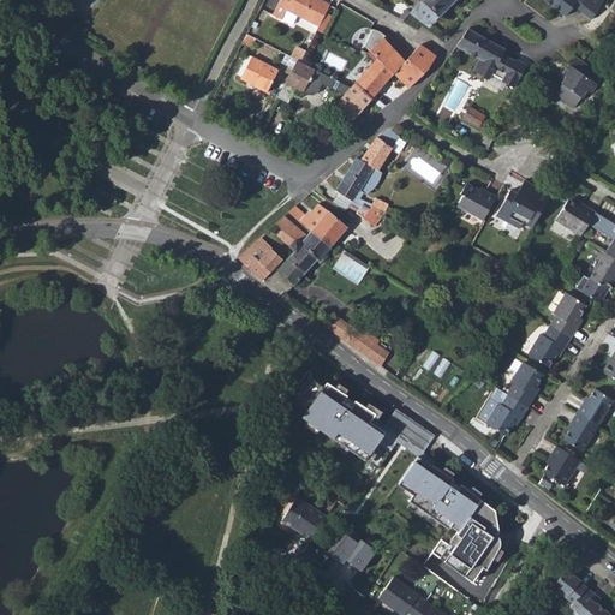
[(273,15),(281,19),(287,10),(297,15),(318,28),(330,6),(318,0),(281,0),(279,4),(273,15)]
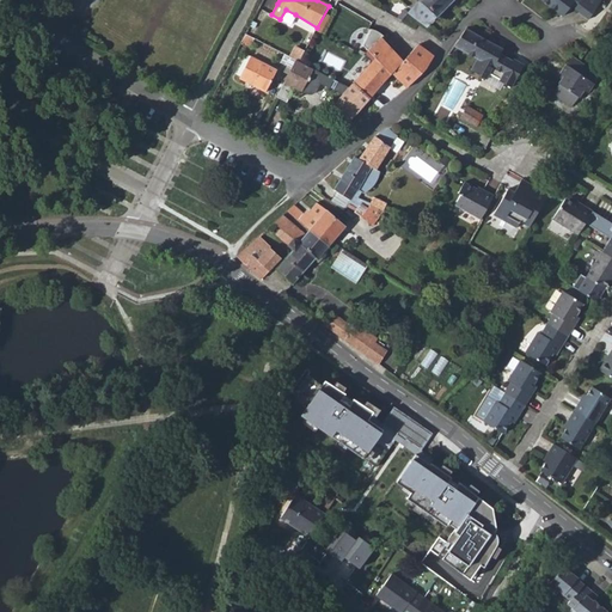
[(421,0),(420,2),(436,18),(453,0),(421,0)]
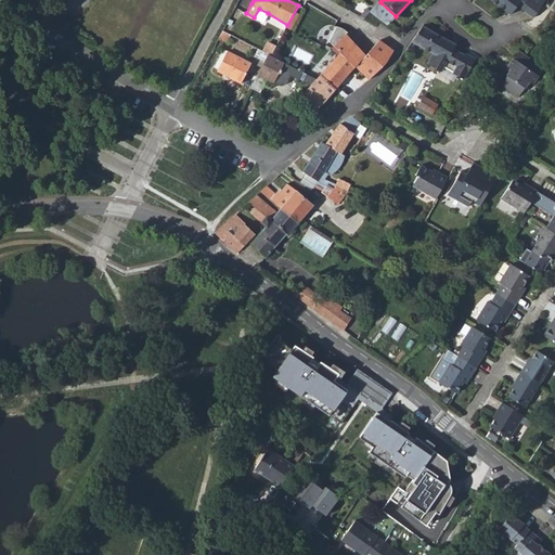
[(489,0),(492,1),(516,16),(521,8),(538,17),(547,0),(489,0)]
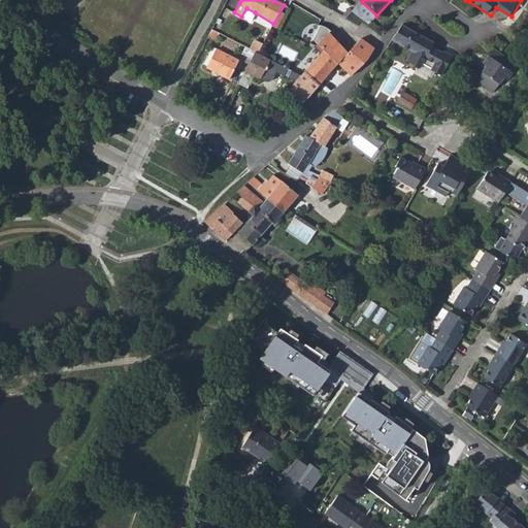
[(241,17),(250,21),(255,12),(246,8),(241,17)]
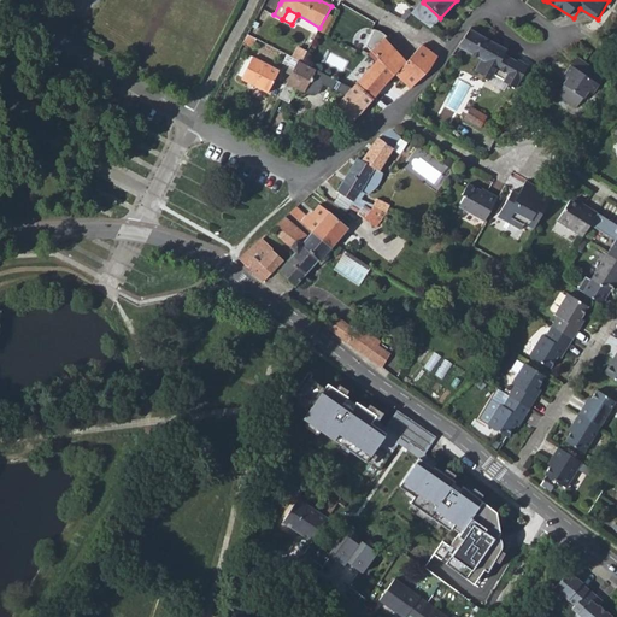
[(506,53),(509,51),(474,30),(468,36),(460,45),(483,58),(477,71),(493,80),(497,75),(505,80),(505,81),(517,88),(528,66),(507,54),(506,53)]
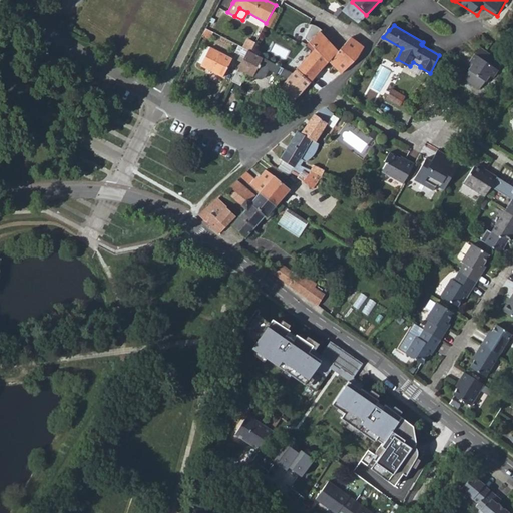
[(338,52),(320,33),(309,26),(302,39),(309,45),(313,50),(314,50),(327,64),(329,62),(338,52)]
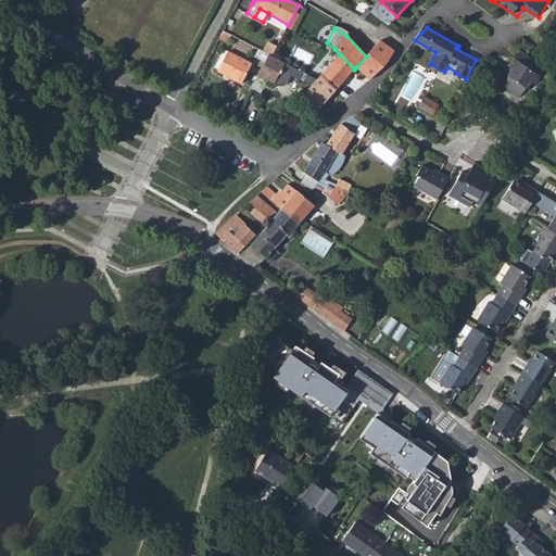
[(266,40),(261,51),(267,54),(270,57),(276,46),(266,40)]
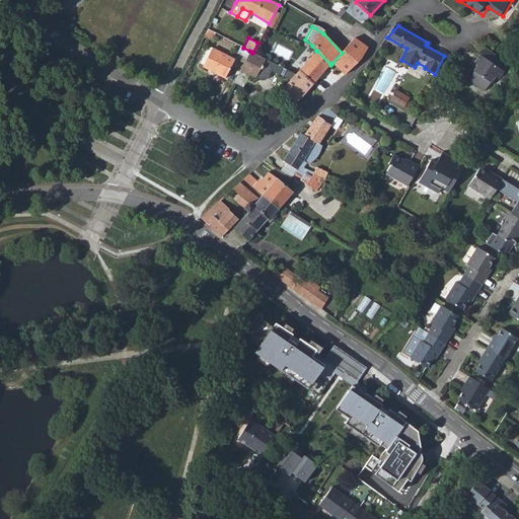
[(354,39),(342,53),(332,63),(336,68),(345,75),(358,62),(358,61),(367,48),(354,39)]
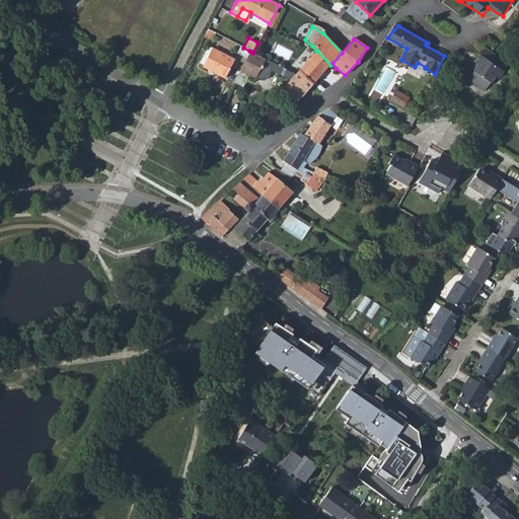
[(211,45),(201,64),(222,76),(233,57),(211,45)]
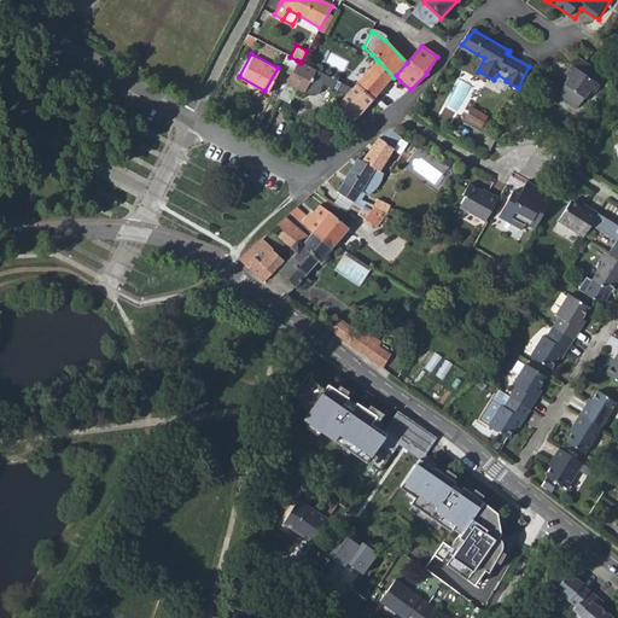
[(571,79),(560,95),(579,108),(592,92),(595,95),(607,80),(581,59),(569,76),(571,79)]
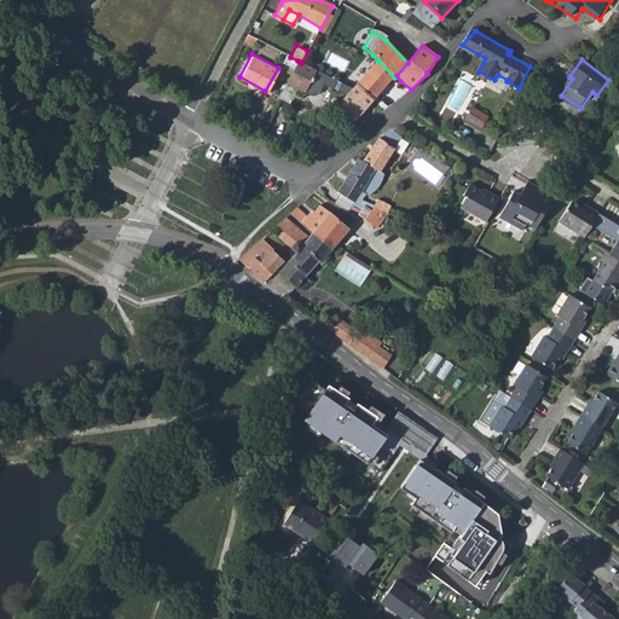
[(329,110),(342,123),(346,127),(372,102),(354,85),(351,88),(301,63),(298,61),(283,87),(299,94),(304,97),(307,97),(311,97),(313,94),(316,92),(317,87),(340,98),(329,110)]
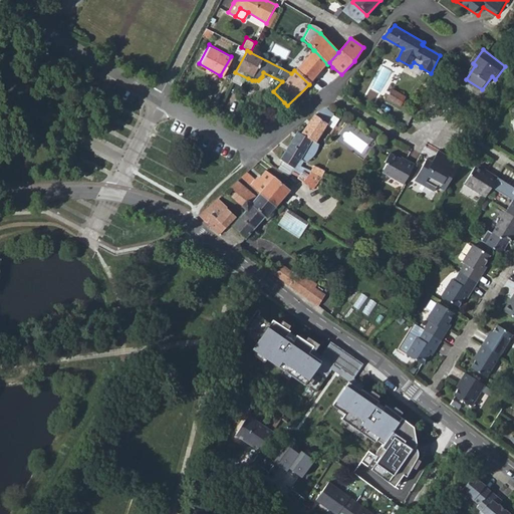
[(313,50),(294,70),(309,84),(323,70),(327,64),(314,50),(313,50)]
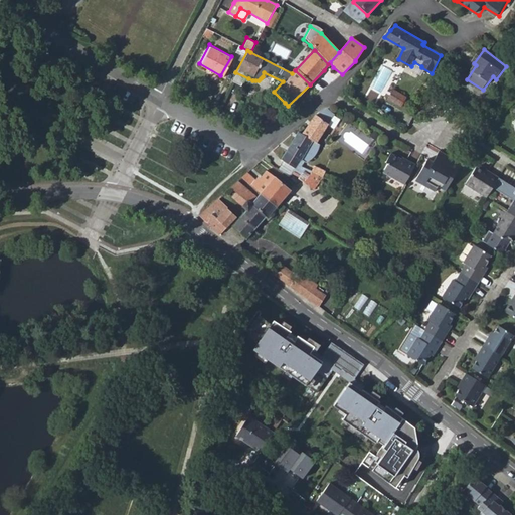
[(229,84),(241,91),(248,78),(235,72),(229,84)]
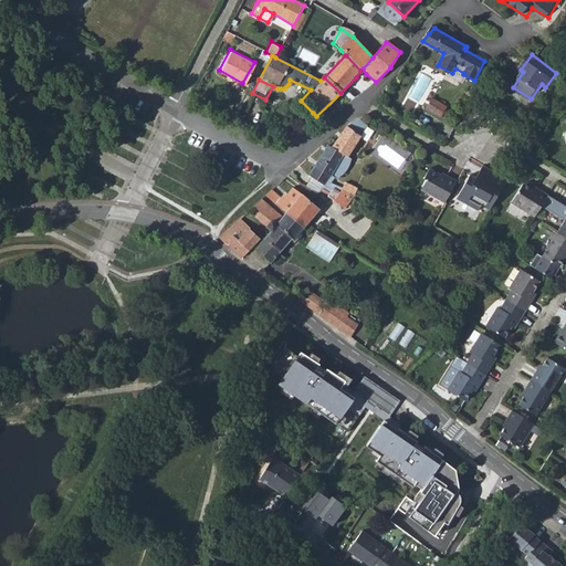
[(431,100),(426,109),(443,118),(449,107),(431,100)]
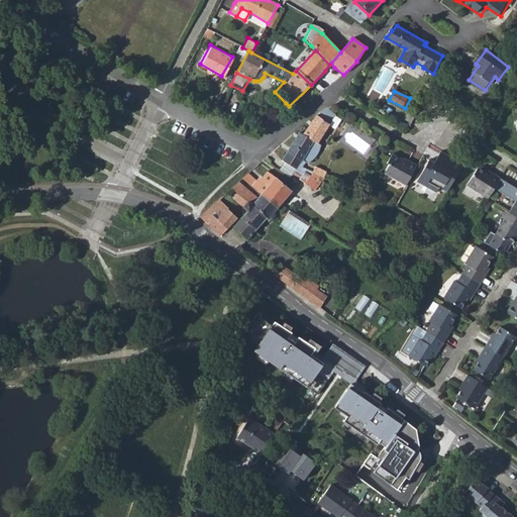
[(300,135),(299,134),(284,161),(288,164),(297,170),(303,161),(306,157),(312,161),(315,159),(316,158),(317,156),(318,156),(319,153),(320,150),(321,149),(321,146),(315,142),(332,116),(321,108),(319,110),(314,115),(300,135)]
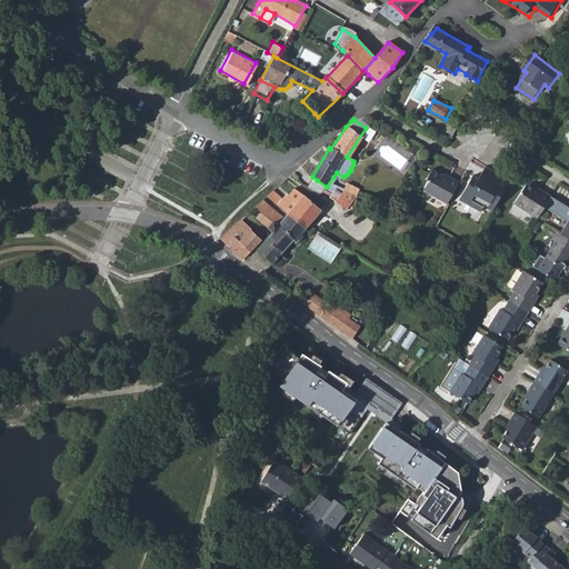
[(285,126),(273,138),(281,146),(292,133),(285,126)]
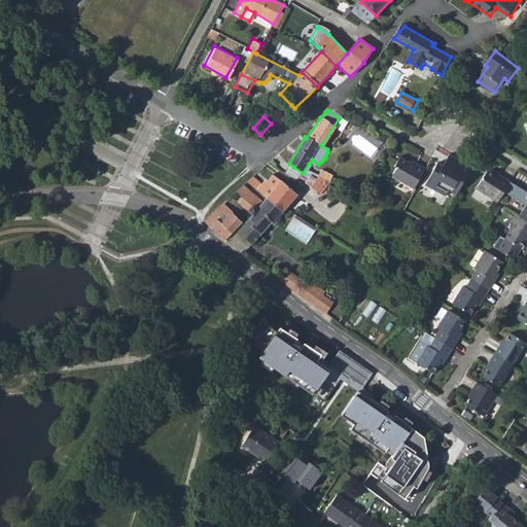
[(436,163),(423,184),(445,197),(447,192),(455,197),(471,169),(449,156),(444,166),(436,163)]
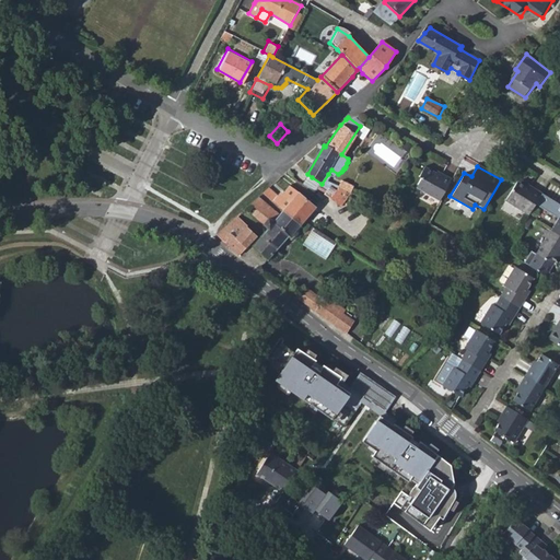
[(416,188),(441,202),(452,182),(426,168),(416,188)]
